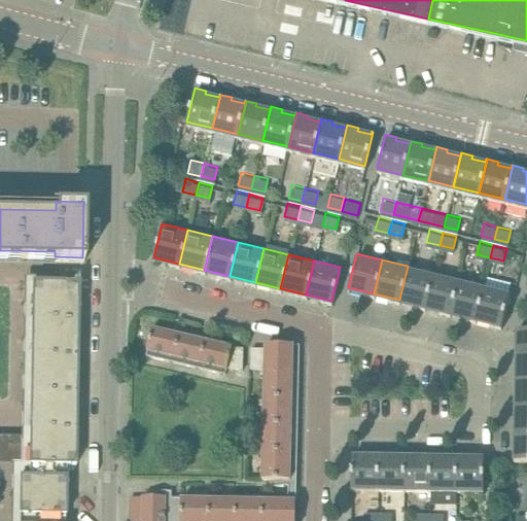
[(408,266),(399,300),(424,306),(432,272),(408,266)]
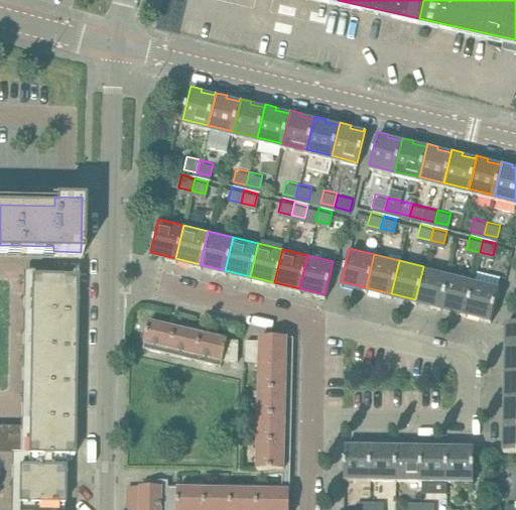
[(448,272),(423,266),(415,299),(440,305),(448,272)]
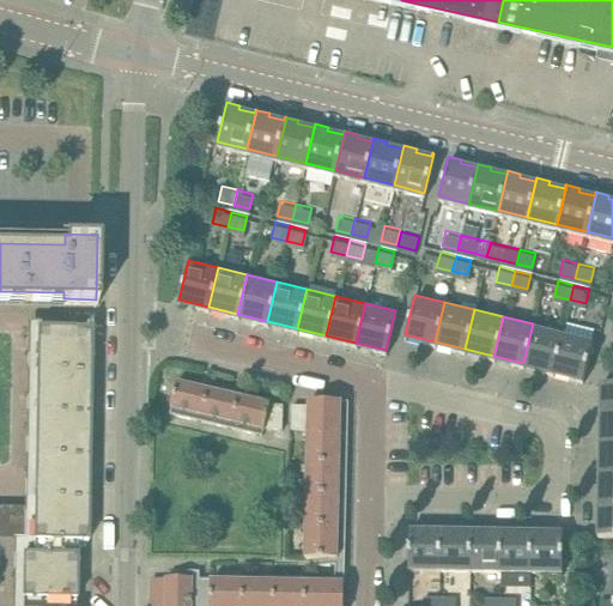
[(32,534),(76,535),(86,535),(91,325),(36,323),(32,534)]
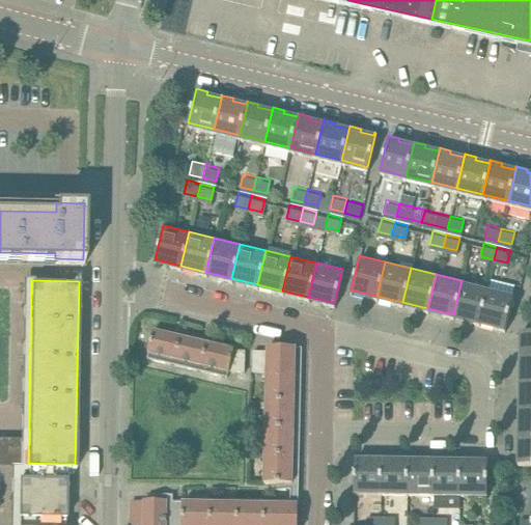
[(462,280),(453,314),(479,321),(487,286),(462,280)]
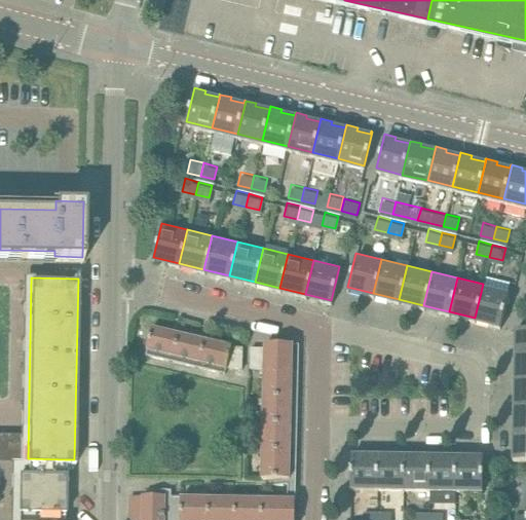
[(509,290),(483,284),(475,318),(499,324),(509,290)]
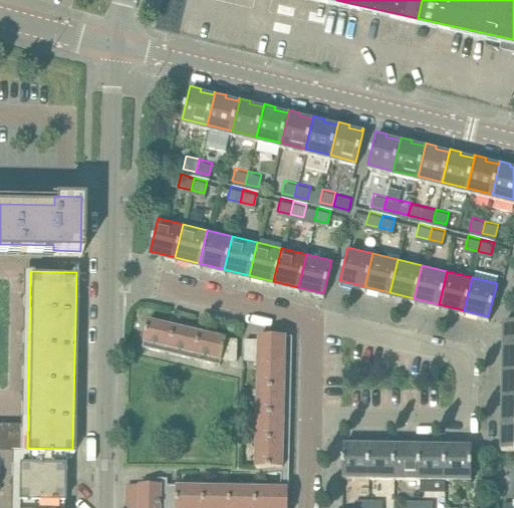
[(149,315),(143,342),(169,348),(175,321),(149,315)]
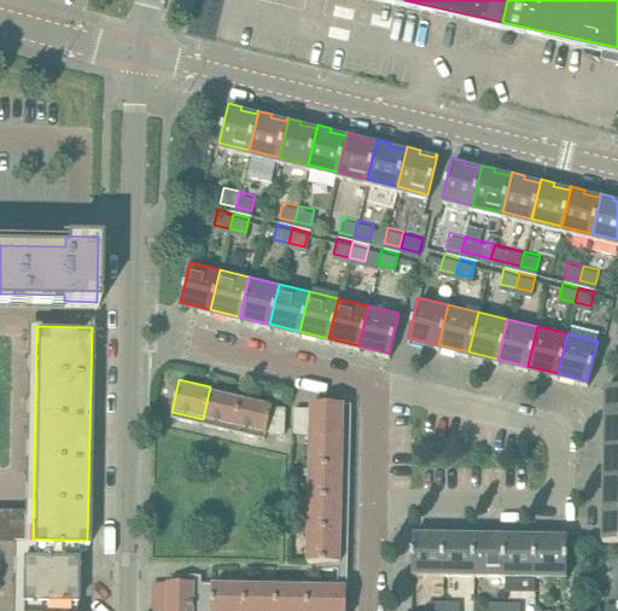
[(617,382),(606,382),(605,413),(617,413),(617,382)]
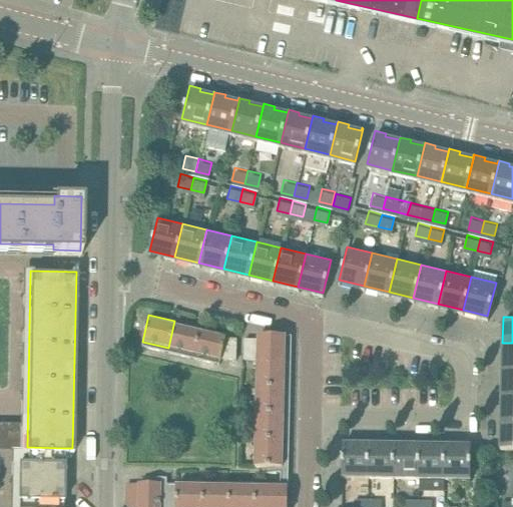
[(174,321),(168,348),(194,354),(200,327),(174,321)]
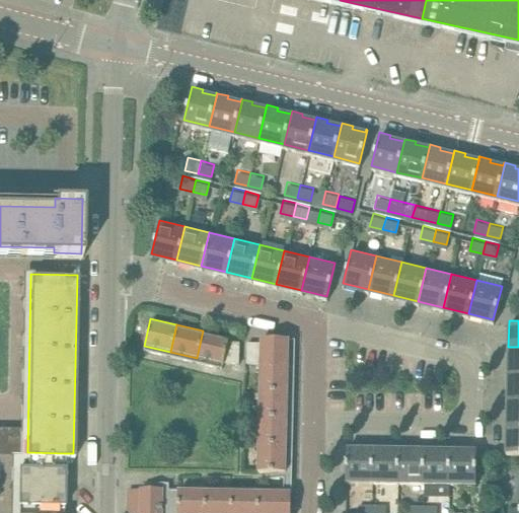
[(203,331),(197,358),(221,364),(223,359),(238,359),(239,339),(228,338),(228,337),(203,331)]
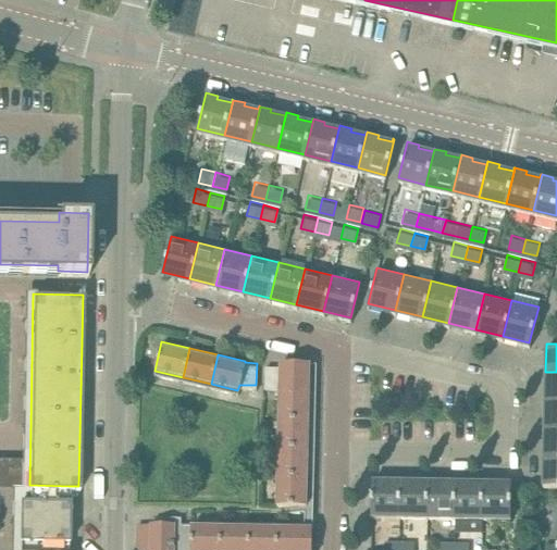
[(299,508),(299,502),(307,502),(310,360),(281,359),(281,364),(265,363),(264,385),(279,386),(276,508),(299,508)]
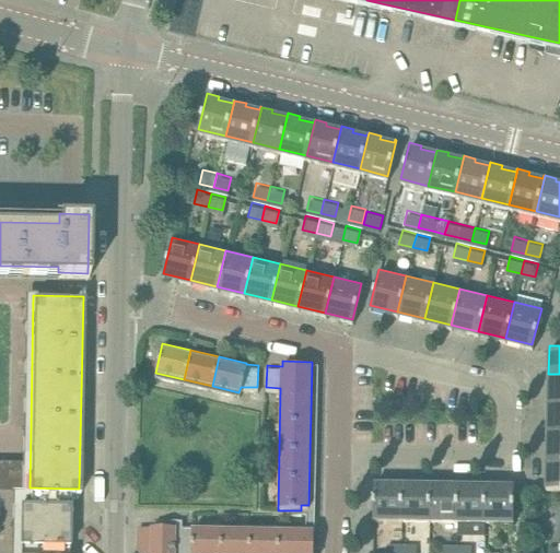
[(559,401),(559,374),(548,374),(547,402),(559,401)]
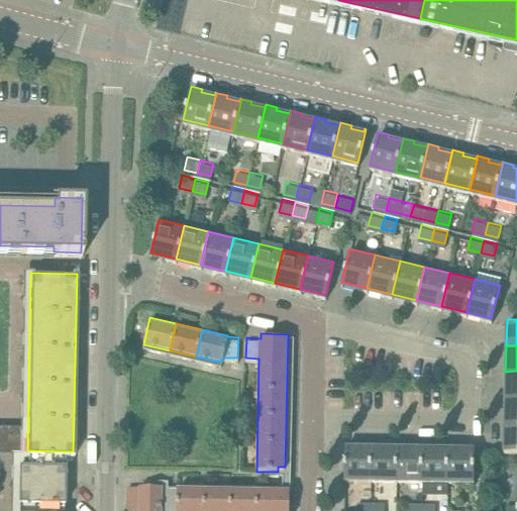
[(516,371),(505,372),(505,397),(516,397),(516,371)]
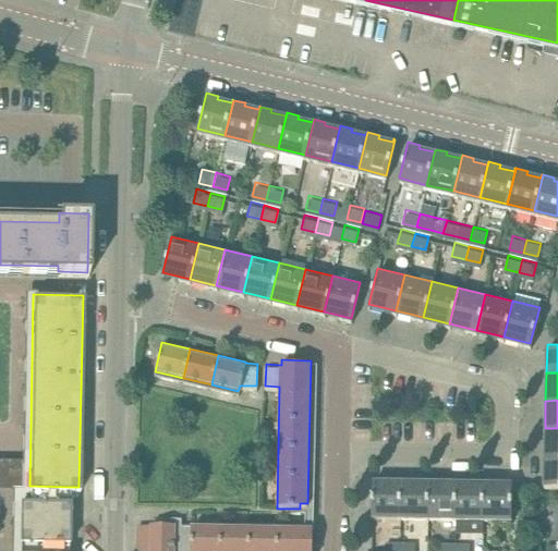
[(557,455),(557,428),(545,428),(544,455),(557,455)]
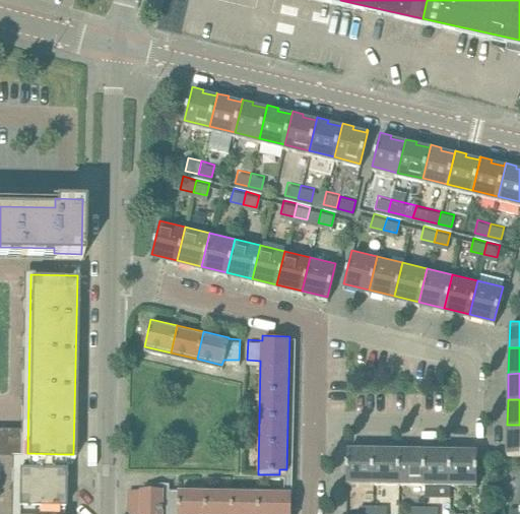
[(519,425),(507,425),(507,451),(519,451),(519,425)]
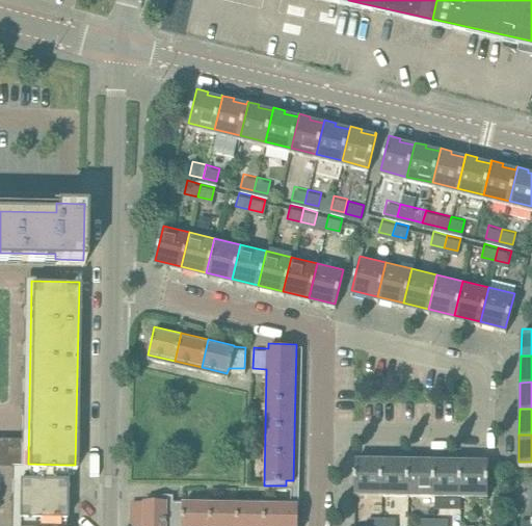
[(354,493),(381,493),(382,456),(355,455),(354,493)]
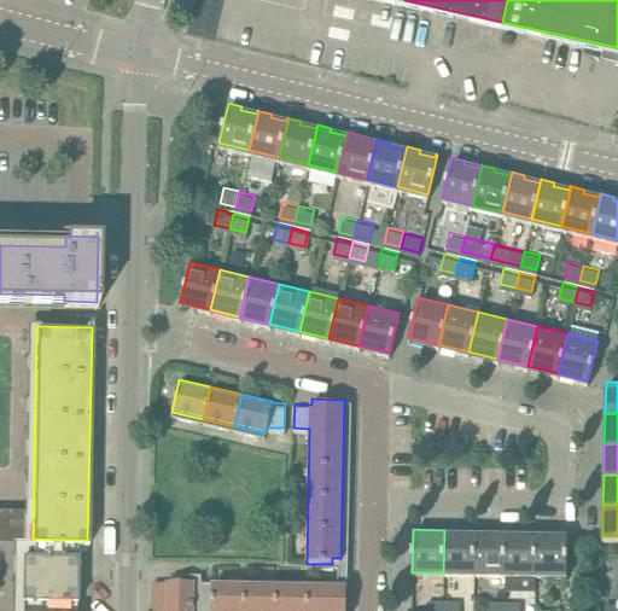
[(474,530),(444,530),(443,572),(474,572),(474,530)]
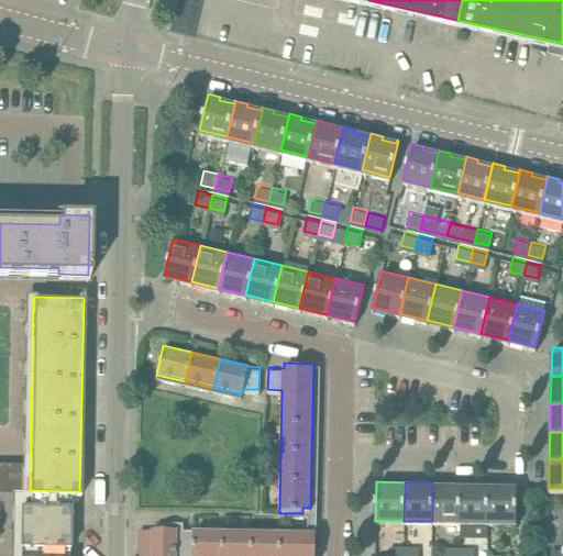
[(432,521),(460,522),(460,482),(432,482),(432,521)]
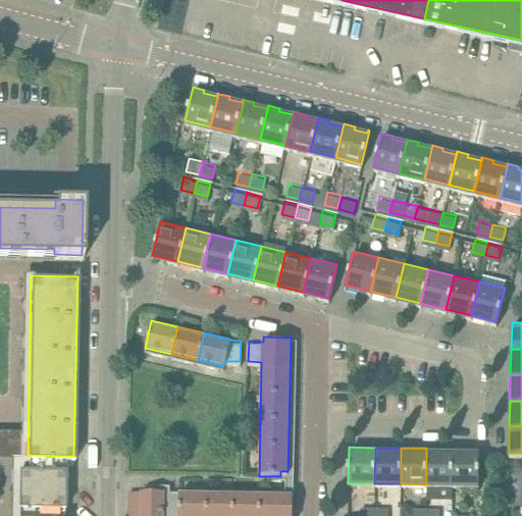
[(426,484),(452,484),(453,449),(426,448),(426,484)]
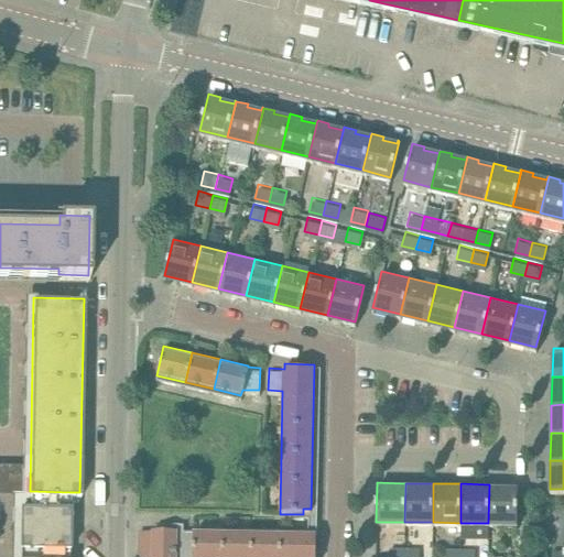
[(517,524),(518,490),(518,484),(489,484),(488,523),(517,524)]
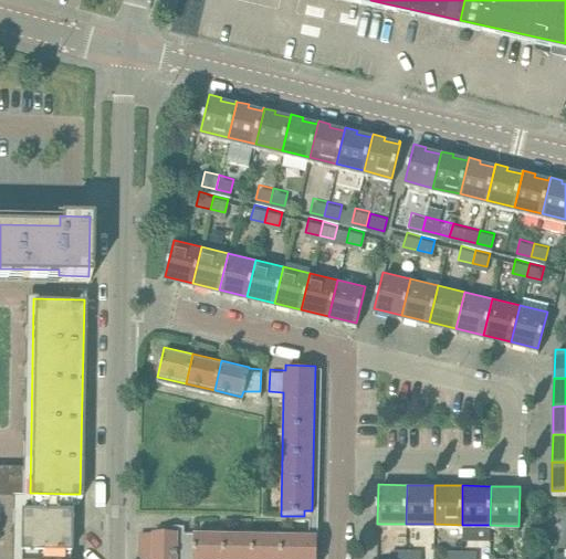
[(20,512),(19,547),(69,548),(70,507),(34,507),(34,509),(20,512)]
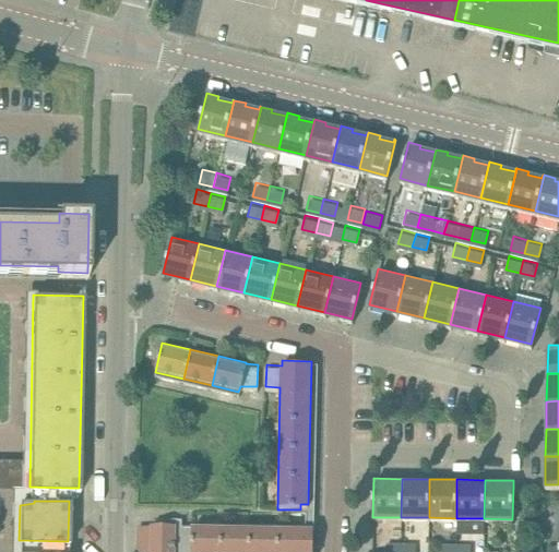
[(138,551),(151,551),(150,551),(180,551),(181,523),(175,523),(175,516),(152,516),(152,522),(138,522),(138,551)]
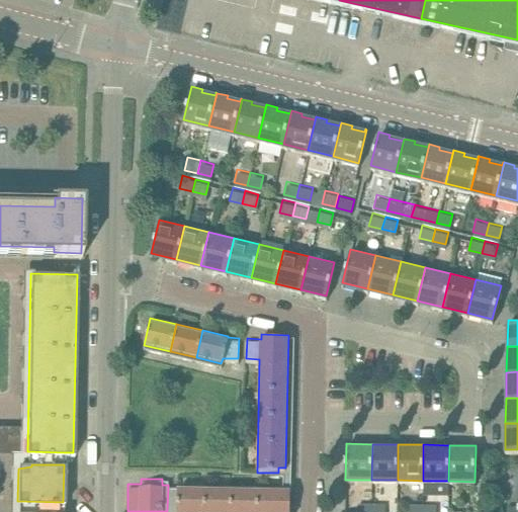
[(289,511),(290,488),(178,486),(177,511),(289,511)]
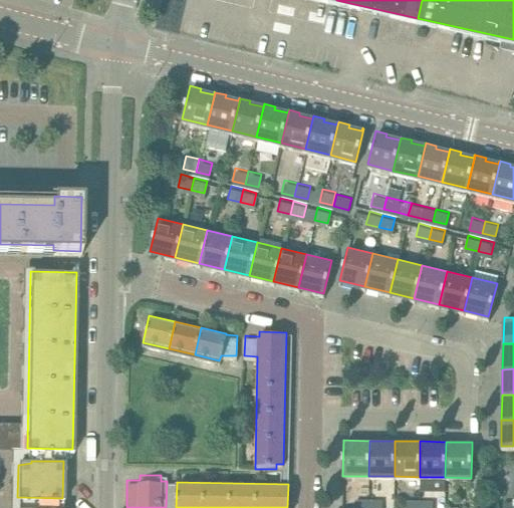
[(354,507),(367,507),(368,496),(355,496),(354,507)]
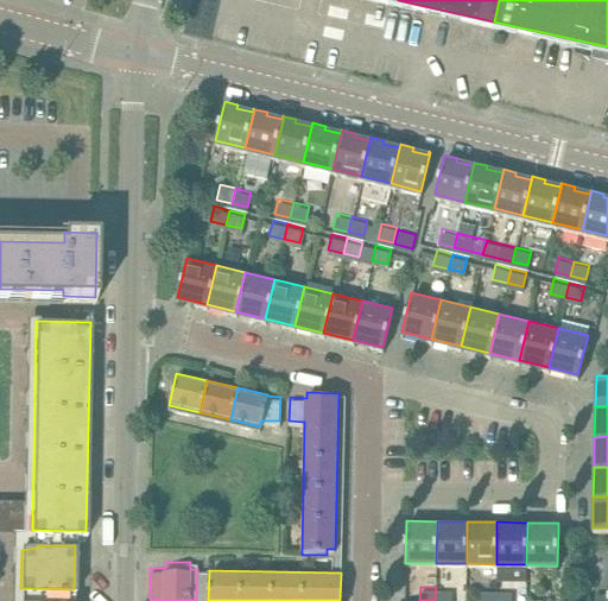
[(436,587),(435,600),(451,600),(451,588),(436,587)]
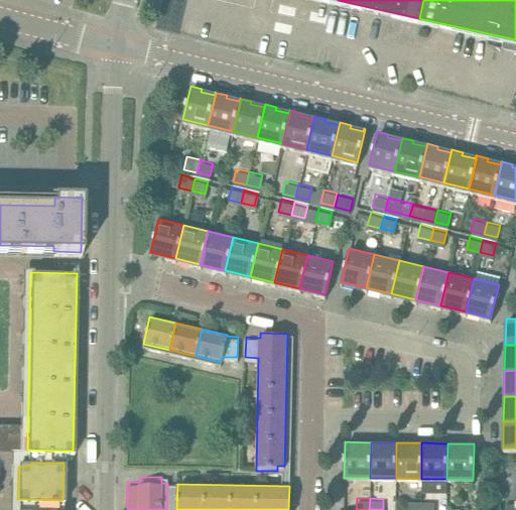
[(407,509),(420,509),(421,499),(407,499),(407,509)]
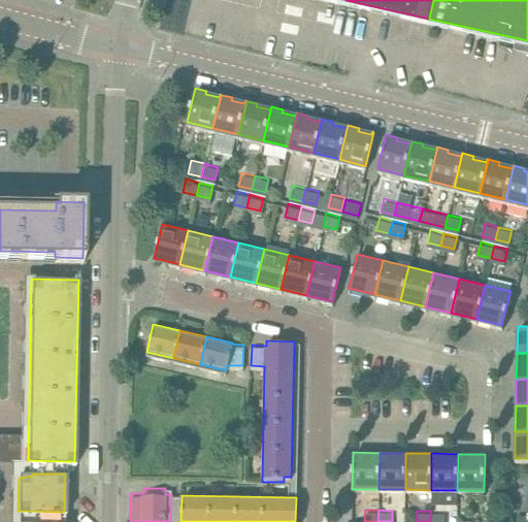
[(431,511),(430,521),(443,521),(444,511),(431,511)]
